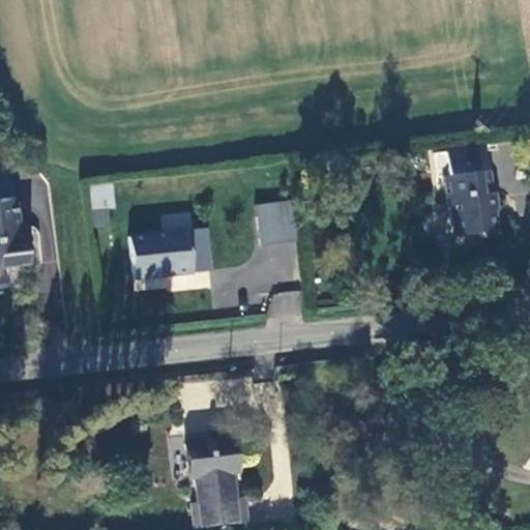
[(447,149),(452,173),(481,168),(477,143),(447,149)]
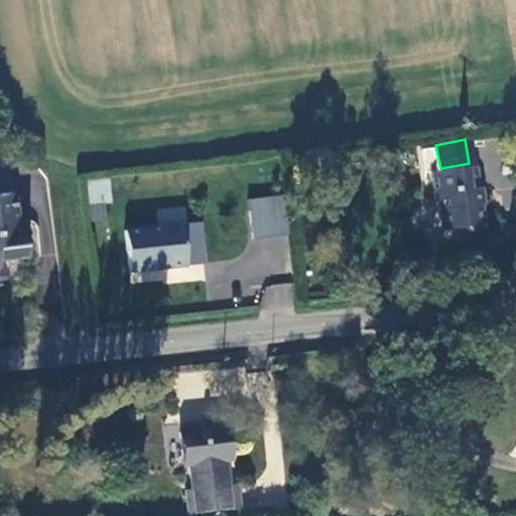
[(0,191),(11,191),(10,170),(0,170),(0,191)]
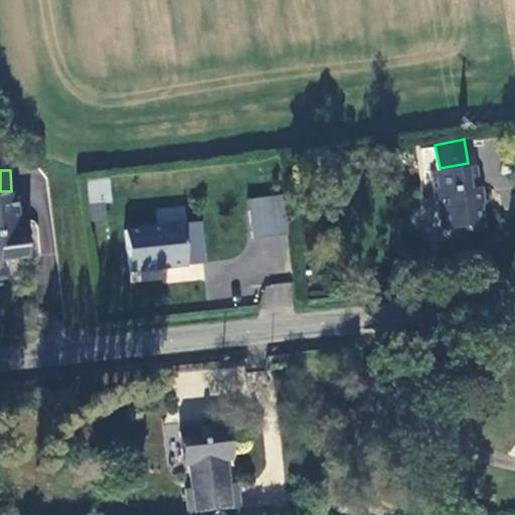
[(486,232),(479,171),(433,176),(435,196),(443,195),(447,230),(471,228),(471,234),(486,232)]
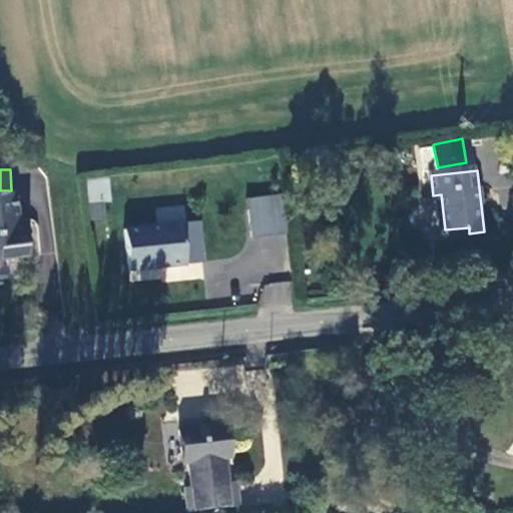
[(89,201),(110,200),(109,178),(88,179),(89,201)]
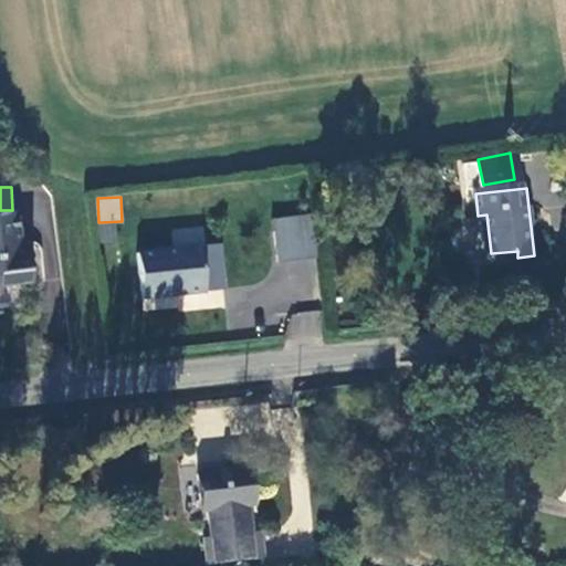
[(271,219),(280,262),(318,255),(310,211),(271,219)]
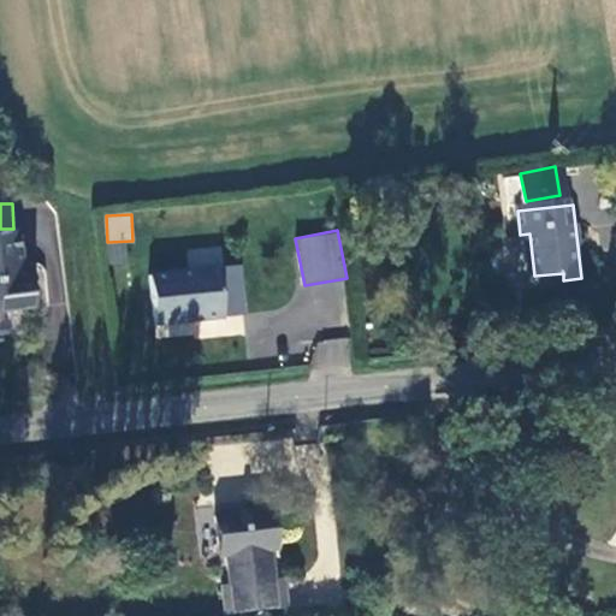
[(15,264),(10,232),(0,232),(0,313),(30,308),(25,262),(15,264)]
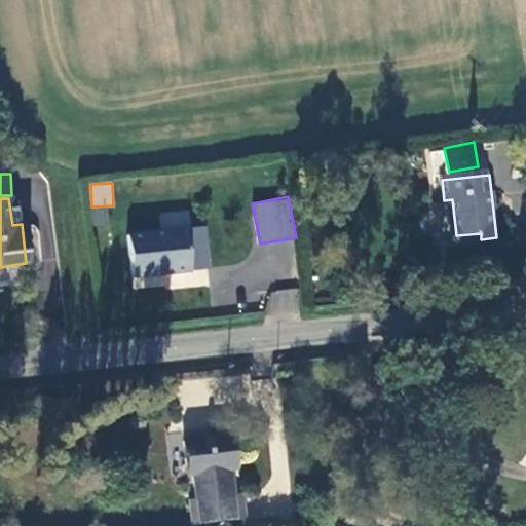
[(194,274),(190,233),(130,240),(136,282),(194,274)]
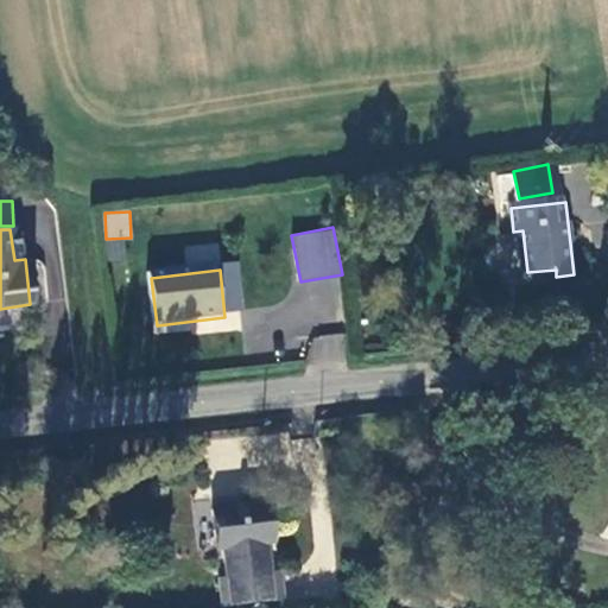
[(273,545),(270,512),(213,519),(215,546),(225,545),(228,586),(219,587),(220,607),(282,607),(278,575),(268,571),(265,546),(273,545)]
